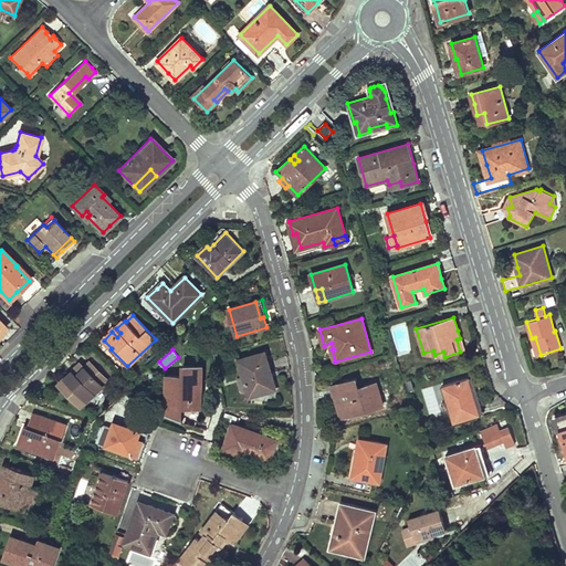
[(270,369),(265,353),(240,360),(244,378),(249,392),(250,397),(275,390),(270,369)]
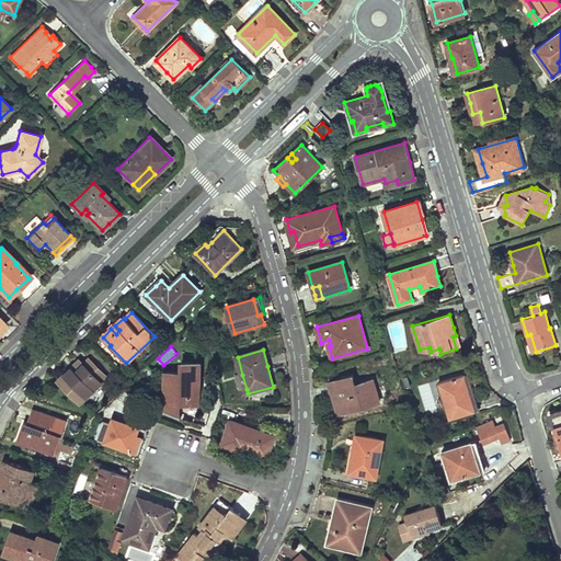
[(65,375),(58,381),(80,403),(107,377),(90,358),(82,366),(76,373),(71,368),(65,375)]
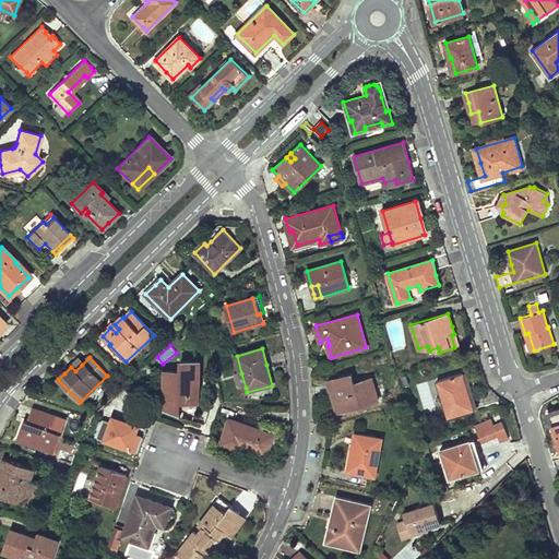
[(78,360),(71,367),(75,371),(82,365),(78,360)]
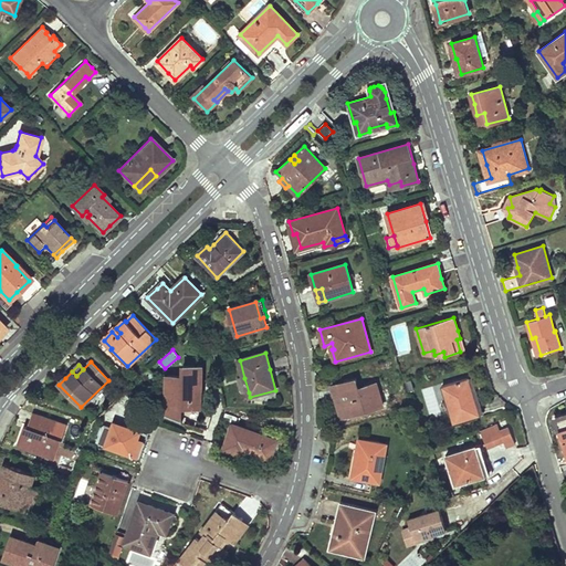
[(181,377),(167,377),(166,416),(180,420),(181,408),(181,402),(190,402),(190,408),(200,408),(201,367),(181,367),(181,377)]
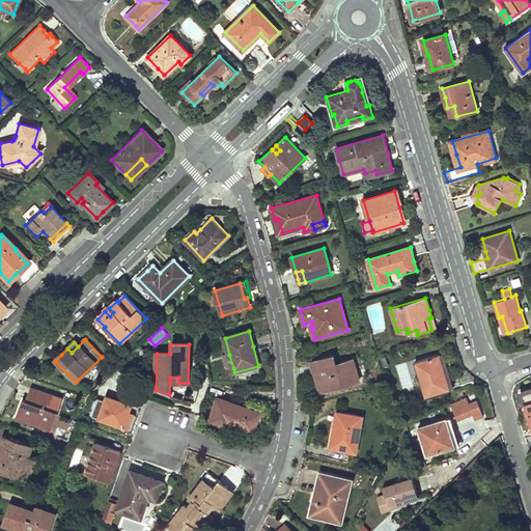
[(229,355),(225,356),(228,369),(233,368),(229,355)]
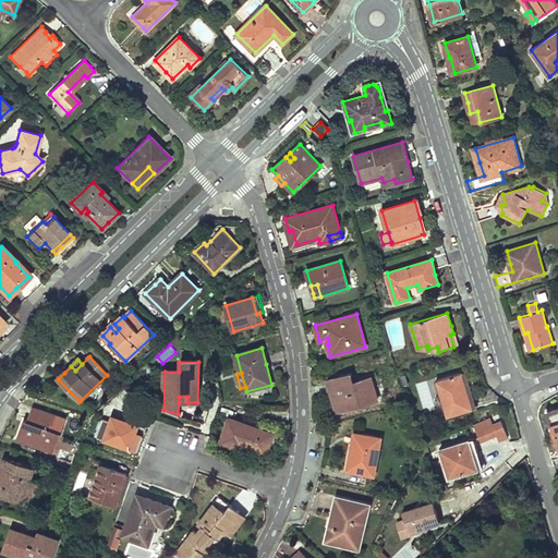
[(465,385),(462,373),(436,380),(447,417),(472,410),(470,401),(465,385)]
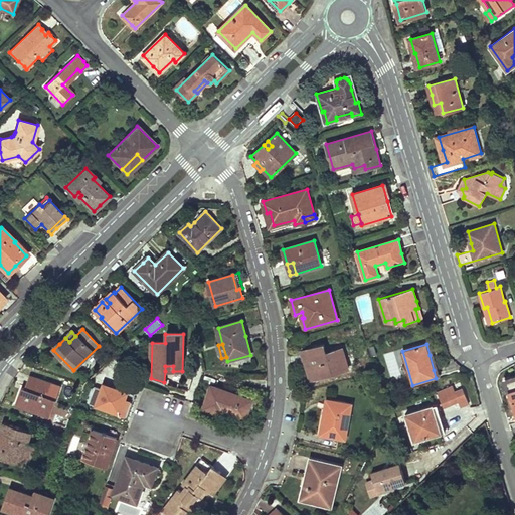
[(327,353),(324,345),(306,350),(310,365),(307,366),(309,376),(332,369),(334,373),(348,369),(342,348),(327,353)]
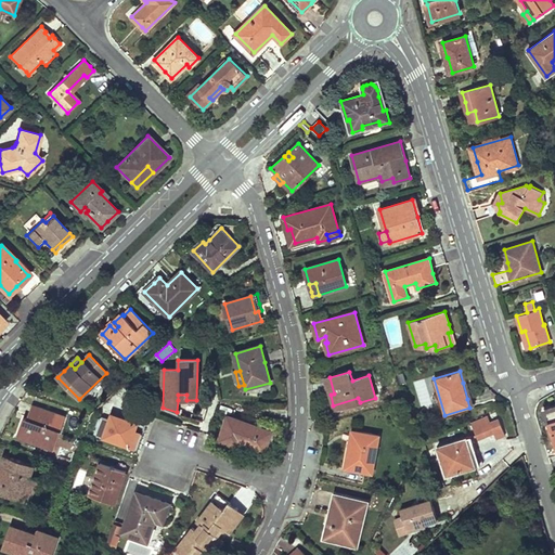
[(358,398),(333,405),(335,410),(360,402),(358,398)]
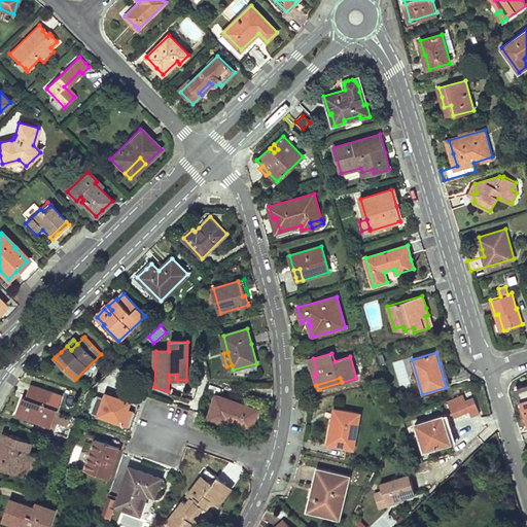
[(31,386),(26,398),(32,400),(36,387),(31,386)]
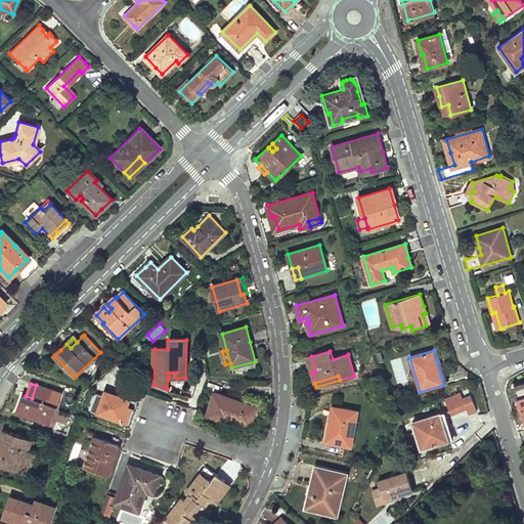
[(20,402),(17,412),(50,425),(60,394),(36,385),(32,398),(26,396),(23,395),(20,402)]
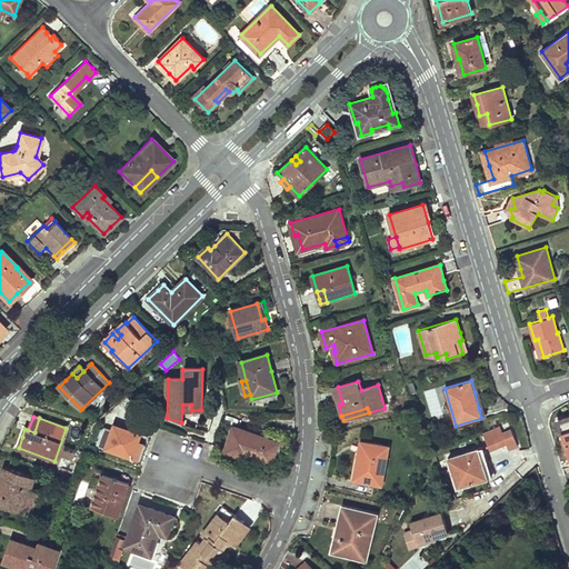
[(115,425),(106,449),(138,460),(143,445),(138,442),(140,435),(115,425)]
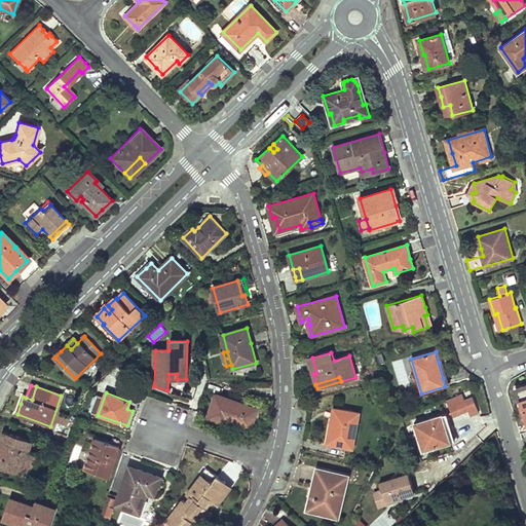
[(447,401),(453,415),(467,409),(471,416),(481,412),(478,406),(475,398),(465,401),(462,393),(447,401)]
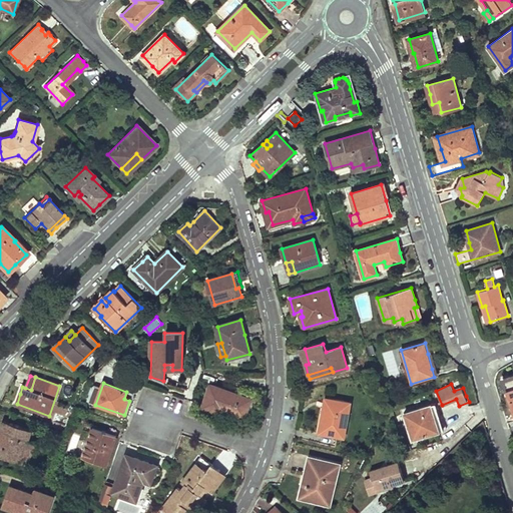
[(250,399),(210,385),(202,408),(220,414),(222,410),(243,418),(248,405),(250,399)]
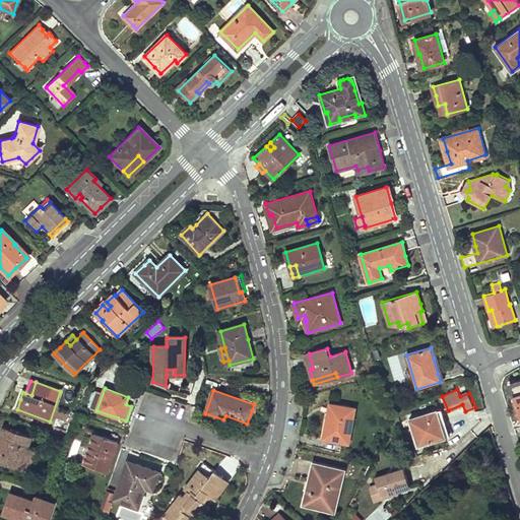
[(326,421),(323,438),(347,443),(354,407),(333,404),(330,421),(326,421)]
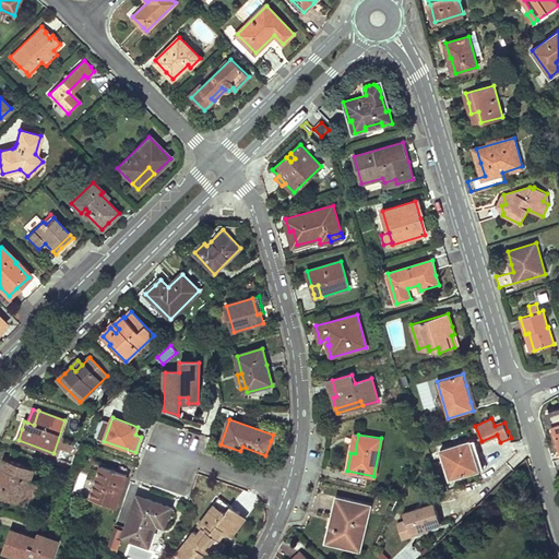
[(475,439),(441,450),(449,477),(484,466),(475,439)]
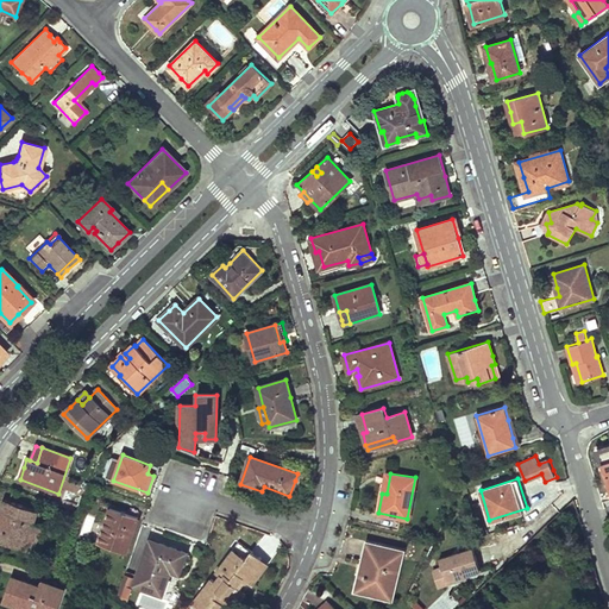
[(37,510),(6,500),(0,515),(0,540),(32,553),(42,526),(32,523),(37,510)]
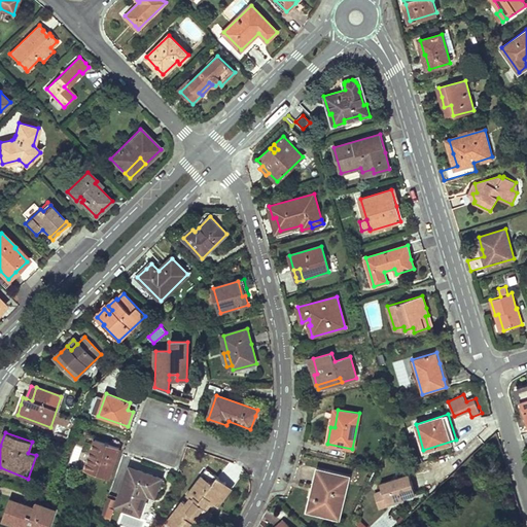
[(95,440),(84,471),(109,479),(119,449),(95,440)]
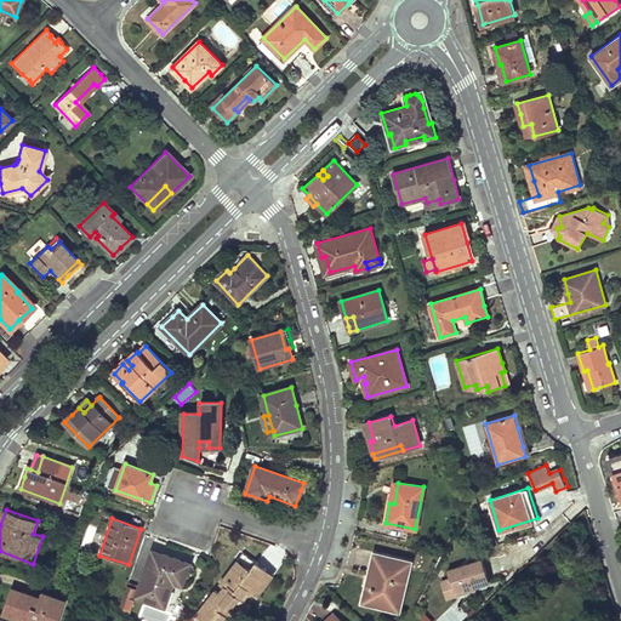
[(172,559),(153,552),(137,597),(164,607),(174,582),(182,585),(189,564),(172,559)]
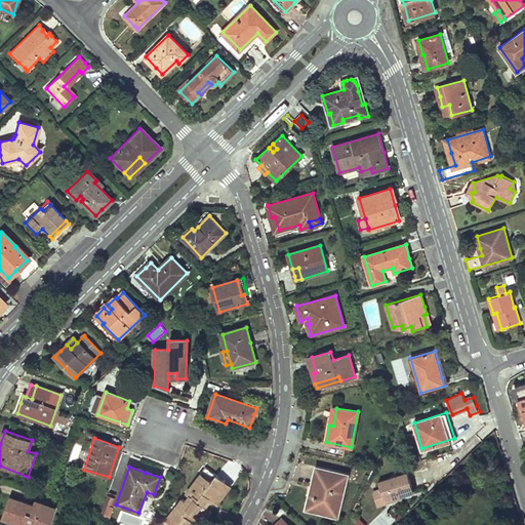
[(216,505),(231,486),(219,478),(205,467),(186,492),(189,495),(184,501),(180,499),(165,520),(171,524),(196,524),(193,522),(205,507),(202,505),(208,497),(210,499),(216,505)]
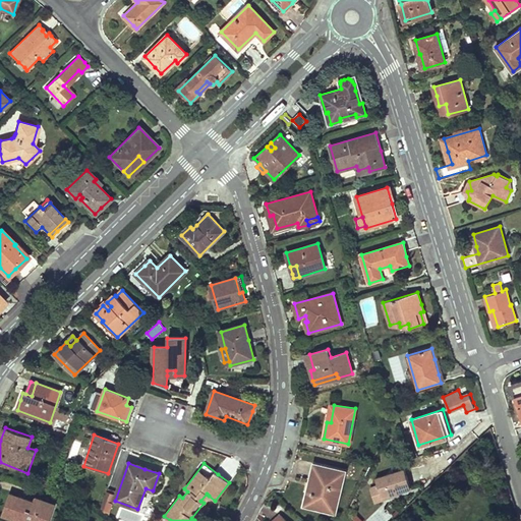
[(317,504),(316,508),(329,511),(332,499),(338,500),(338,499),(345,470),(315,464),(312,475),(311,481),(312,481),(309,493),(306,491),(304,501),(317,504)]
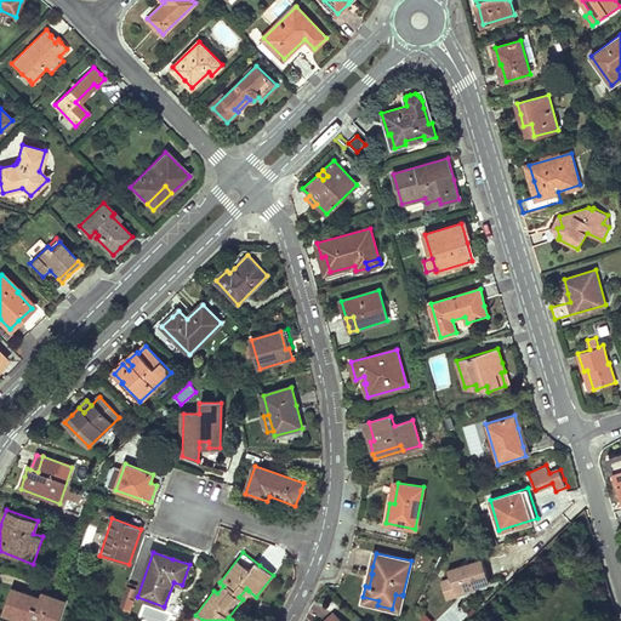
[(480,556),(446,567),(449,575),(454,588),(463,585),(465,586),(473,584),(488,579),(480,556)]
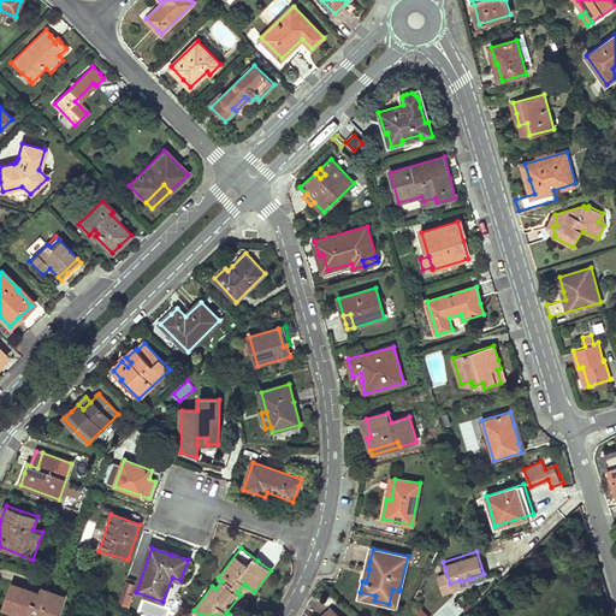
[(445,570),(437,574),(443,591),(471,581),(469,579),(461,581),(460,580),(450,584),(445,570)]
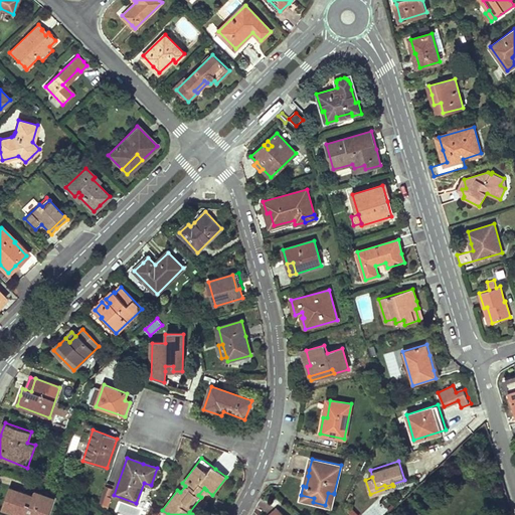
[(204,488),(198,495),(201,497),(206,490),(204,488)]
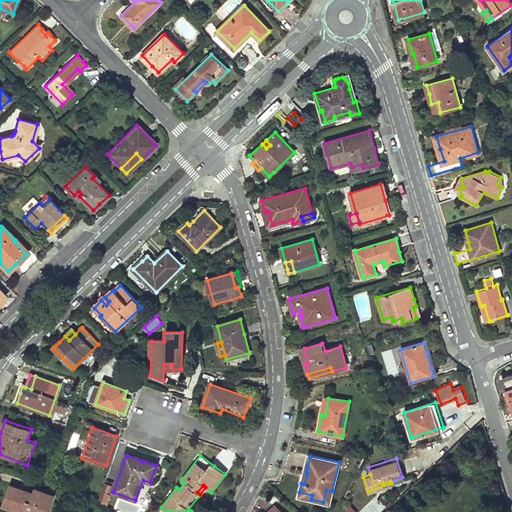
[(33,493),(11,486),(6,499),(3,507),(16,511),(22,511),(23,511),(26,511),(47,511),(52,499),(42,495),(43,491),(35,489),(33,493)]
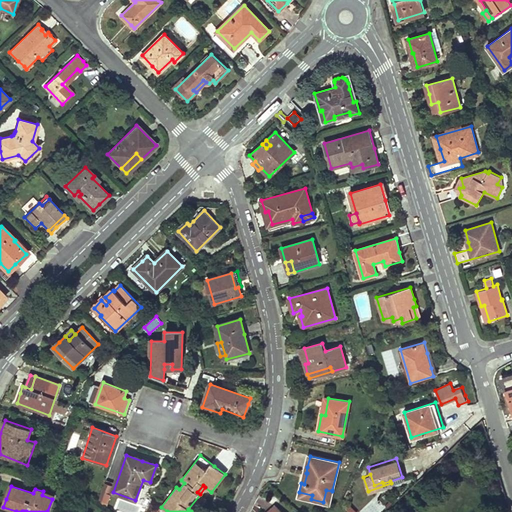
[(326,490),(323,502),(329,503),(332,491),(326,490)]
